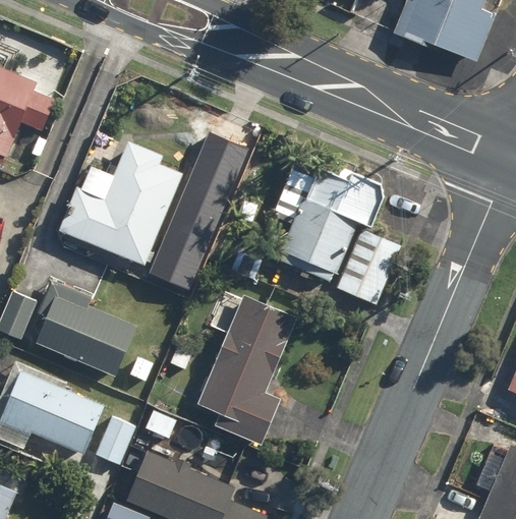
[(405,0),(392,33),(474,65),(495,14),(480,8),(483,0),(405,0)]
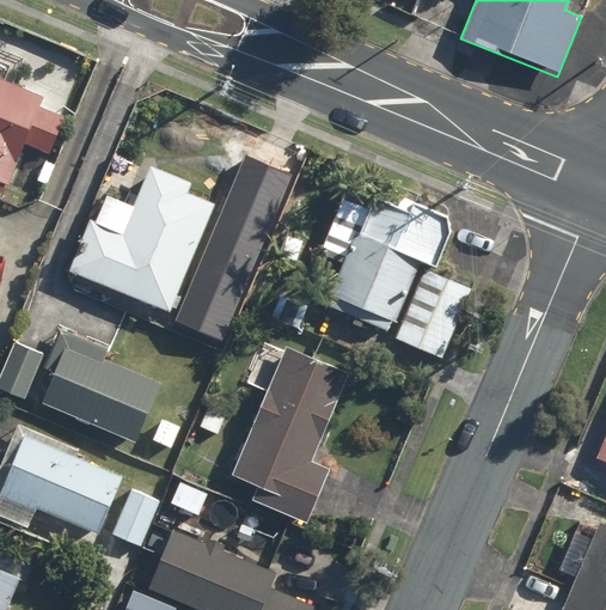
[(44,97),(0,78),(0,181),(8,184),(25,145),(48,154),(63,116),(41,107),(44,97)]
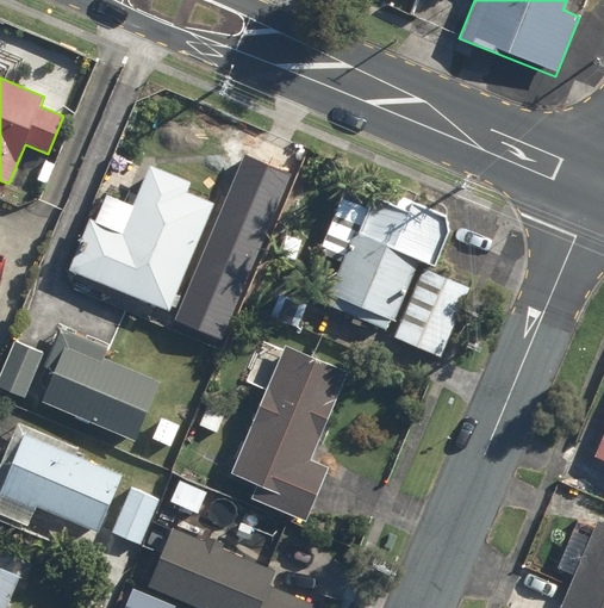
[(287,174),(240,156),(175,329),(223,347),(287,174)]
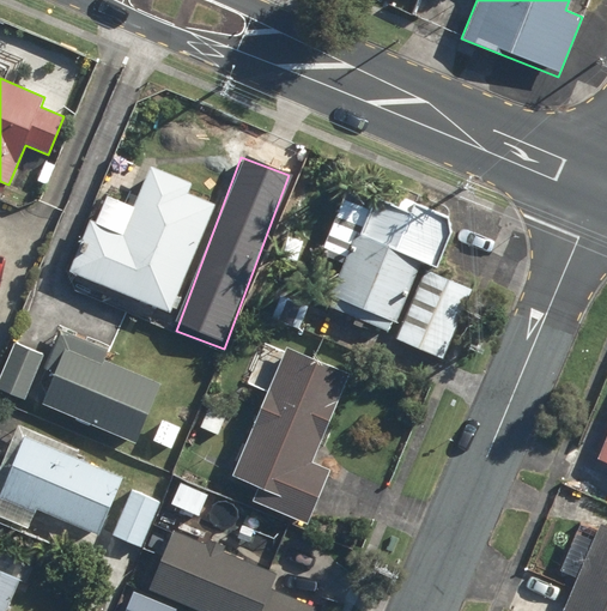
[(90,219),(68,271),(170,313),(216,203),(188,192),(192,182),(151,165),(137,200),(125,195),(123,200),(105,192),(93,221),(90,219)]
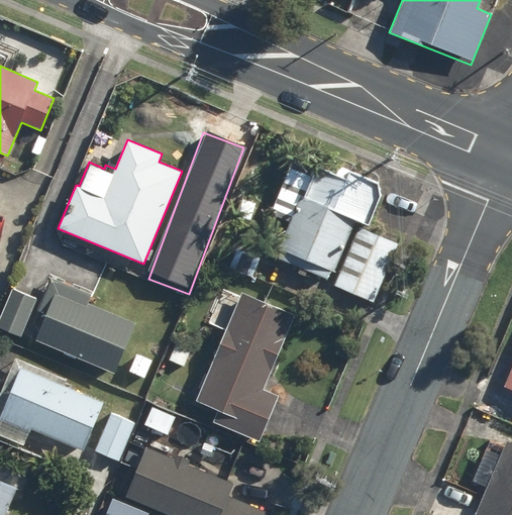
[(290,222),(275,258),(334,283),(333,286),(373,302),(397,243),(356,227),(360,220),(370,224),(382,195),(380,183),(348,171),(345,177),(293,156),(269,213),(290,222)]
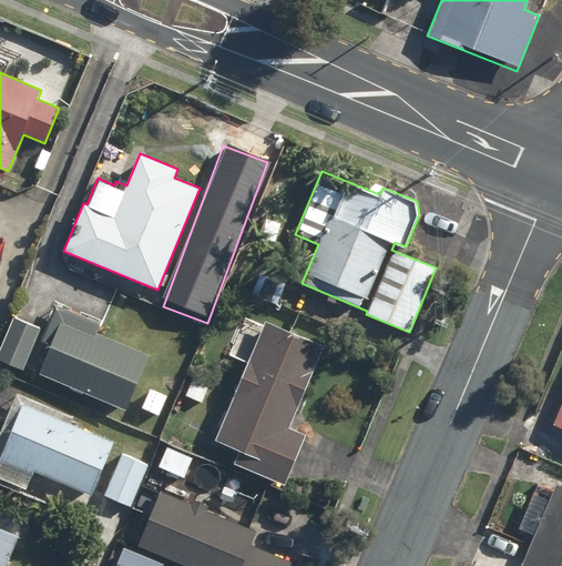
[(100,323),(53,304),(39,340),(50,344),(38,374),(126,410),(150,354),(96,332),(100,323)]
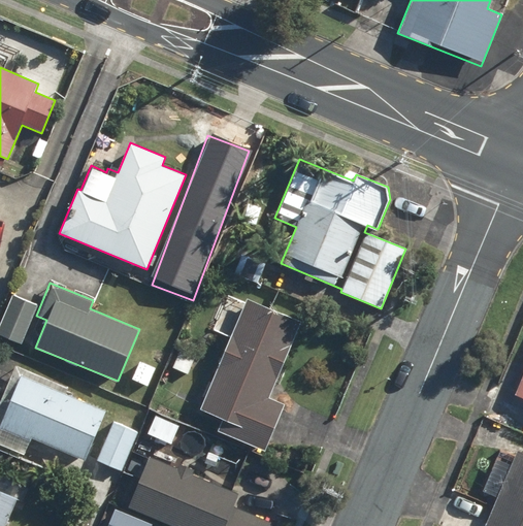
[(32,307),(7,297),(0,314),(0,339),(14,347),(32,307)]
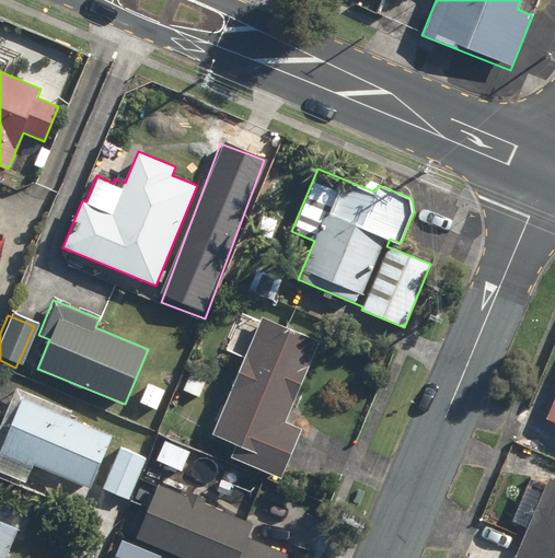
[(320,339),(262,315),(212,433),(235,443),(230,456),(282,477),(302,428),(286,421),(320,339)]
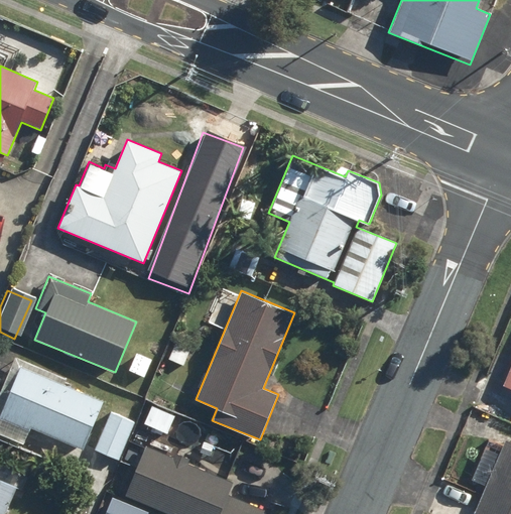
[(510,364),(502,385),(510,388),(510,364)]
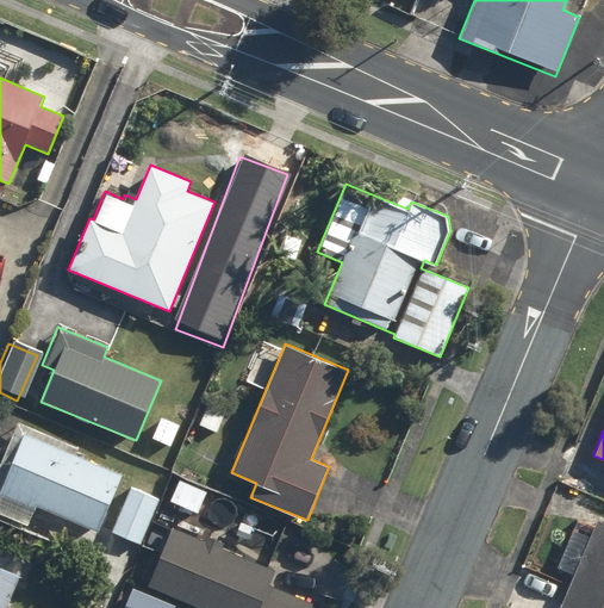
[(118,473),(24,434),(0,490),(0,497),(92,534),(118,473)]
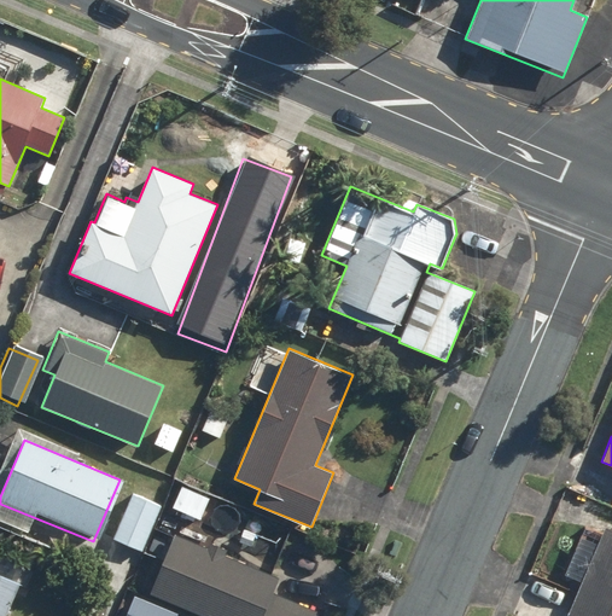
[(156,509),(128,497),(109,544),(135,555),(156,509)]
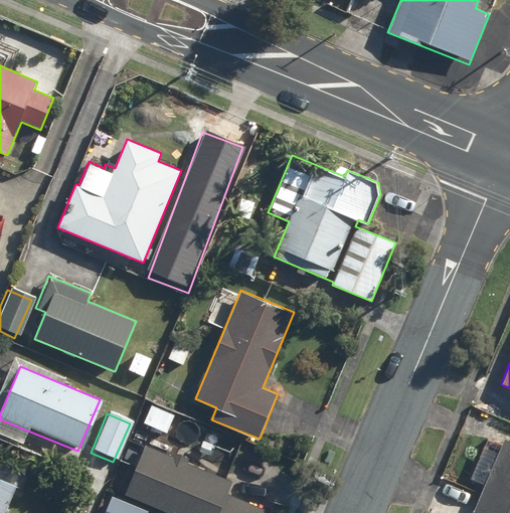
[(509,512),(509,441),(504,439),(472,512),(509,512)]
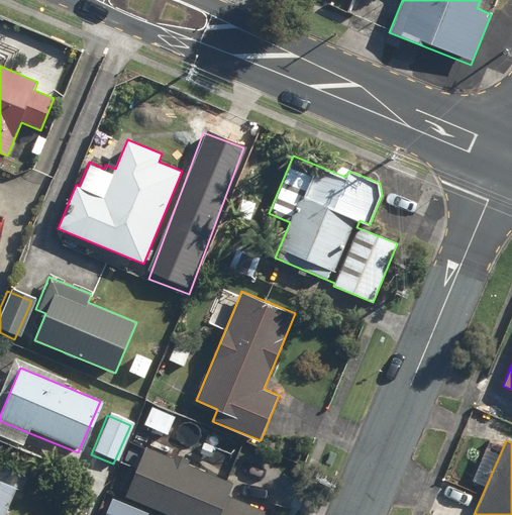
[(173,457),(145,446),(124,498),(167,514),(263,514),(265,511),(227,496),(233,483),(188,464),(189,459),(175,453),(173,457)]
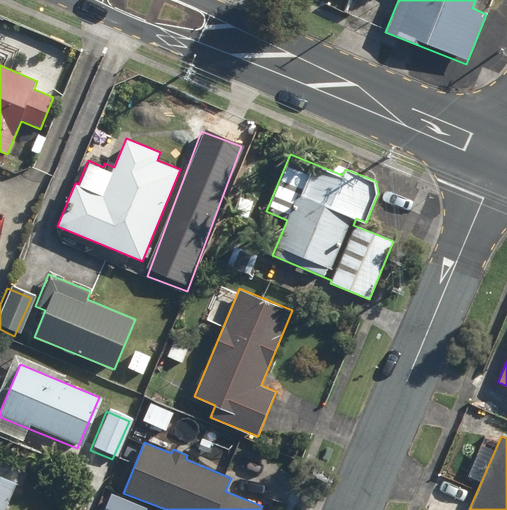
[(5,509),(17,481),(0,474),(0,509),(5,509)]
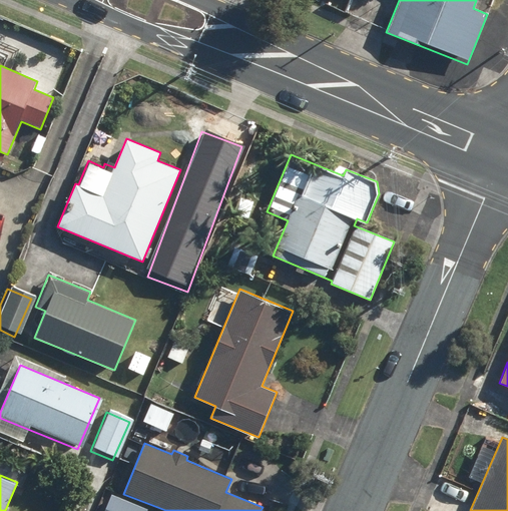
[(138,510),(107,496),(100,510),(138,510)]
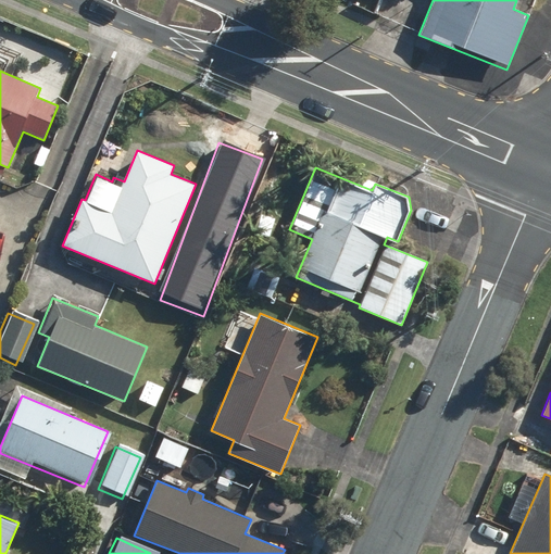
All buildings are outlined.
